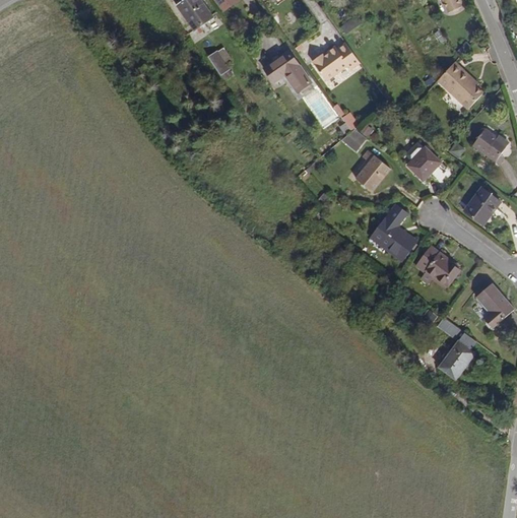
[(212,14),(202,0),(183,0),(179,3),(195,26),(212,14)]
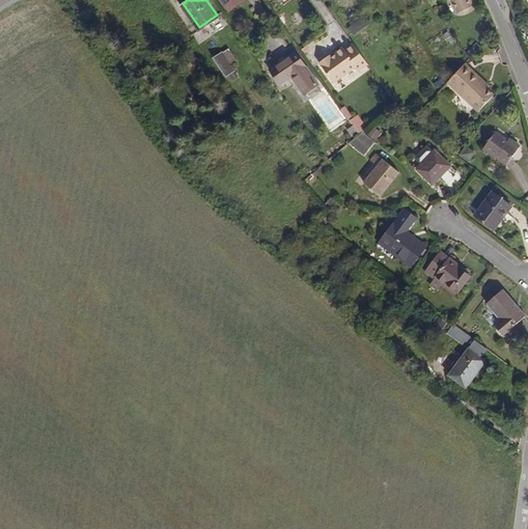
[(224,0),(232,14),(246,4),(243,0),(224,0)]
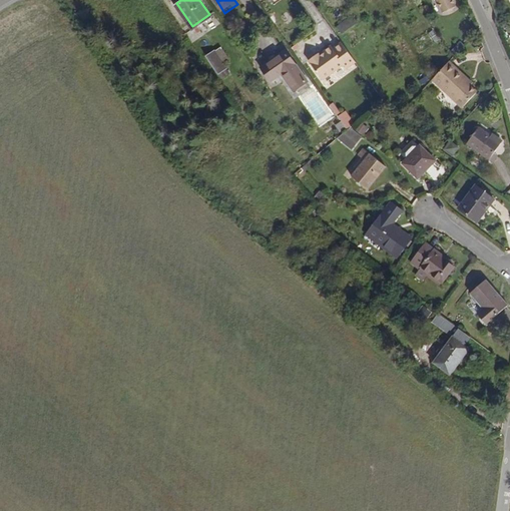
[(437,0),(444,11),(460,3),(457,0),(437,0)]
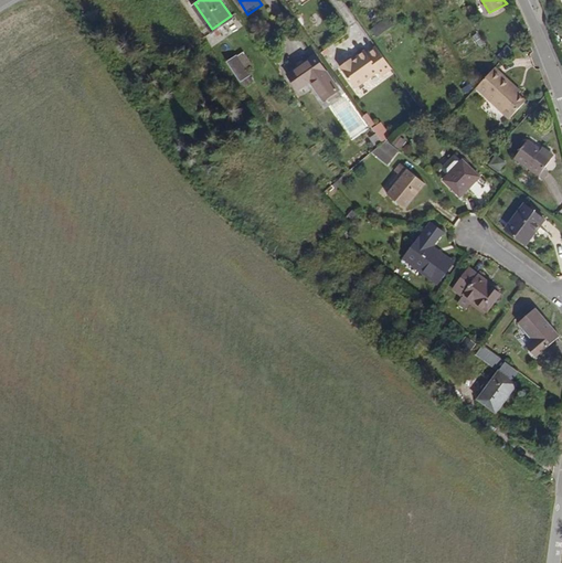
[(381,75),(391,68),(375,46),(367,52),(364,49),(356,55),(357,56),(352,60),(350,57),(339,65),(353,86),(378,71),(381,75)]
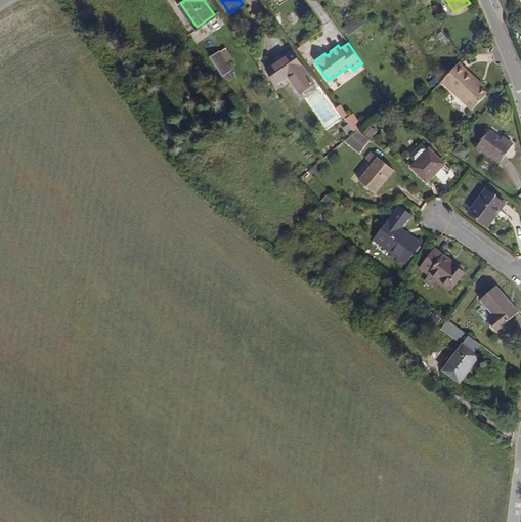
[(295,85),(307,77),(287,44),(261,60),(271,76),(284,68),(295,85)]
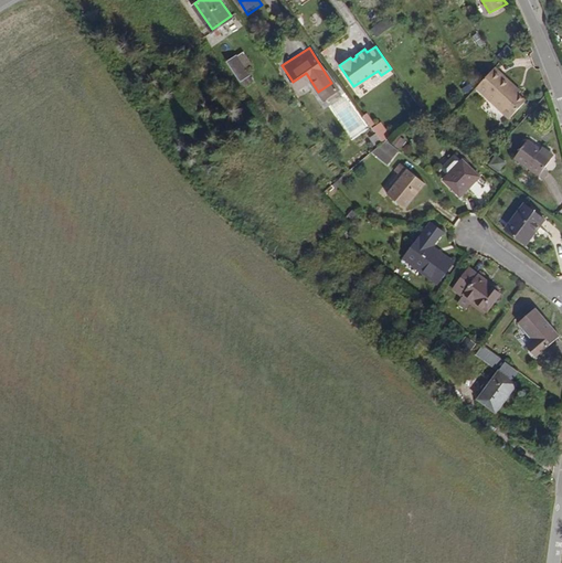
[(247,68),(254,63),(243,49),(226,60),(241,80),(244,77),(248,83),(255,80),(247,68)]
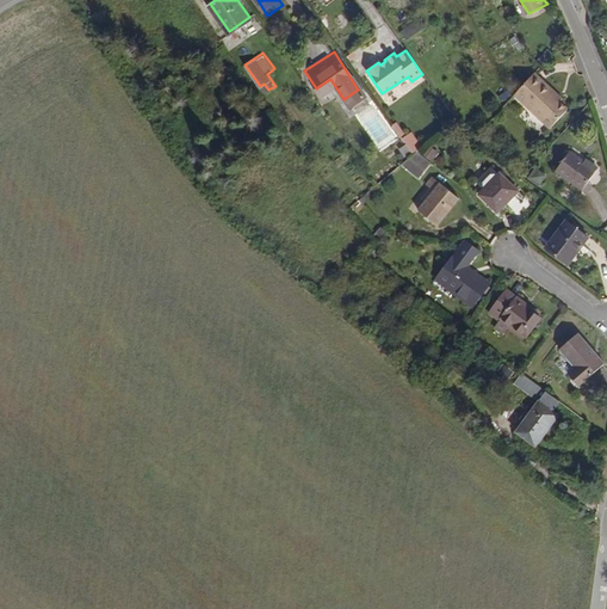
[(546,86),(549,81),(537,71),(515,93),(552,129),(571,109),(546,86)]
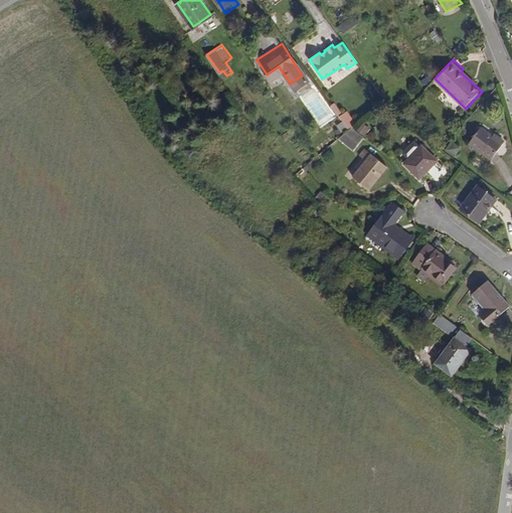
[(302,99),(317,128),(330,122),(315,93),(302,99)]
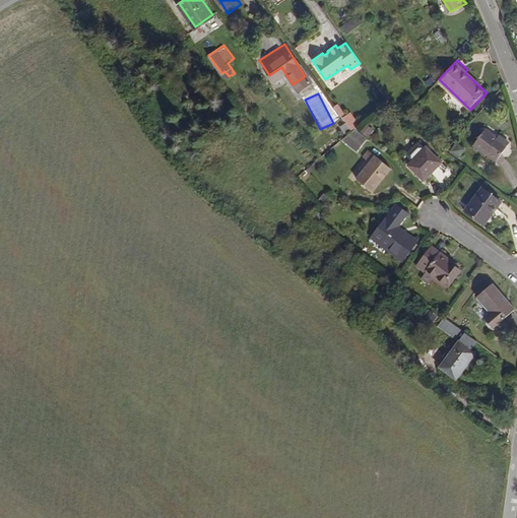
[(343,125),(339,128),(345,137),(348,133),(343,125)]
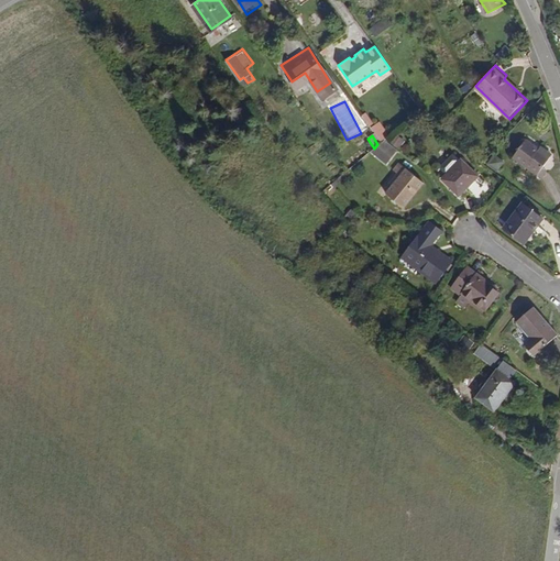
[(537,177),(549,160),(525,141),(513,160),(537,177)]
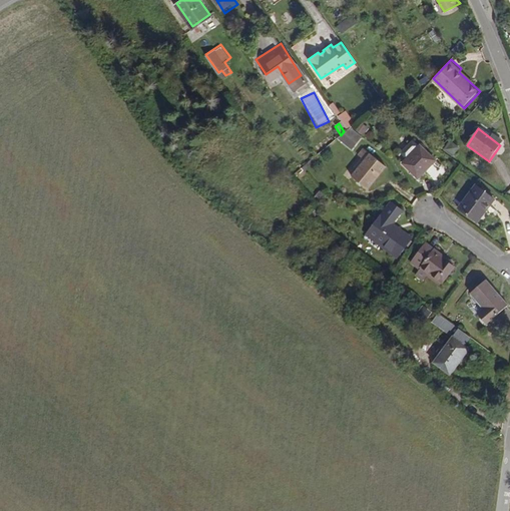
[(349,153),(358,142),(346,130),(344,131),(341,135),(334,140),(349,153)]
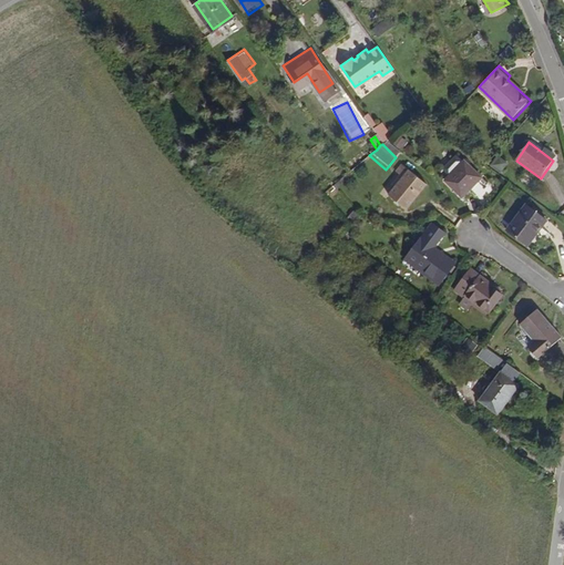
[(485,167),(498,175),(504,164),(493,156),(485,167)]
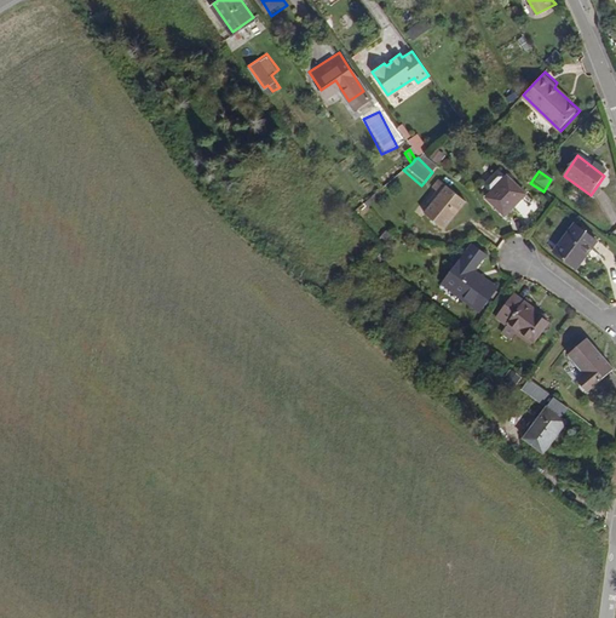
[(505,221),(524,198),(505,181),(485,202),(505,221)]
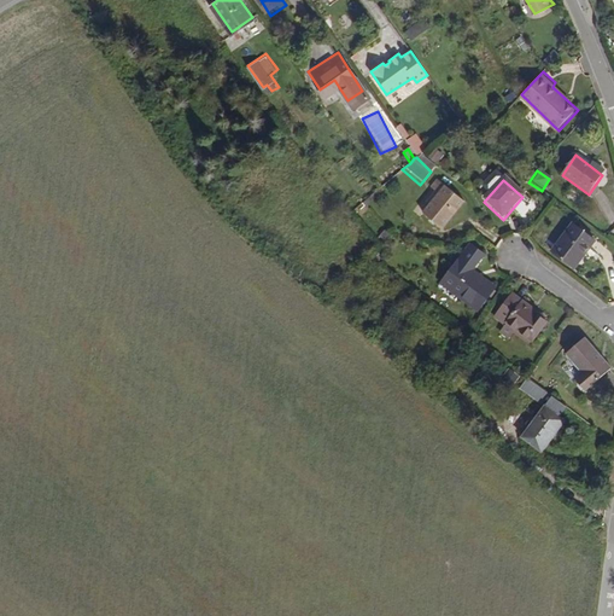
[(437,232),(460,204),(433,181),(426,191),(433,198),(419,216),(437,232)]
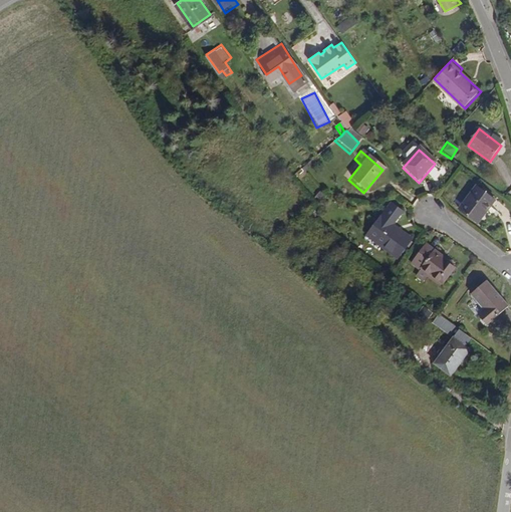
[(479,225),(495,202),(476,188),(459,212),(479,225)]
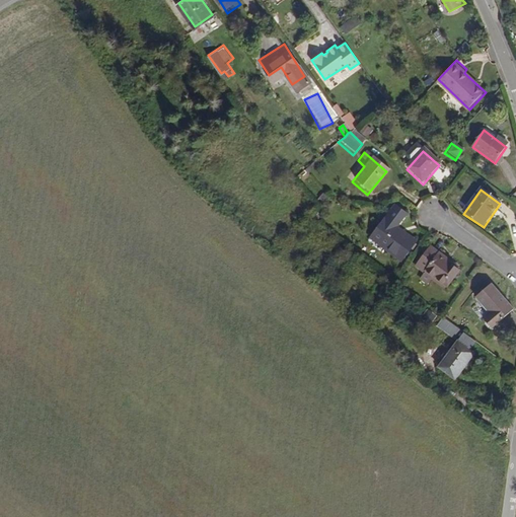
[(389,228),(400,213),(389,206),(366,239),(373,243),(375,240),(385,246),(383,250),(398,261),(412,241),(399,233),(398,234),(389,228)]
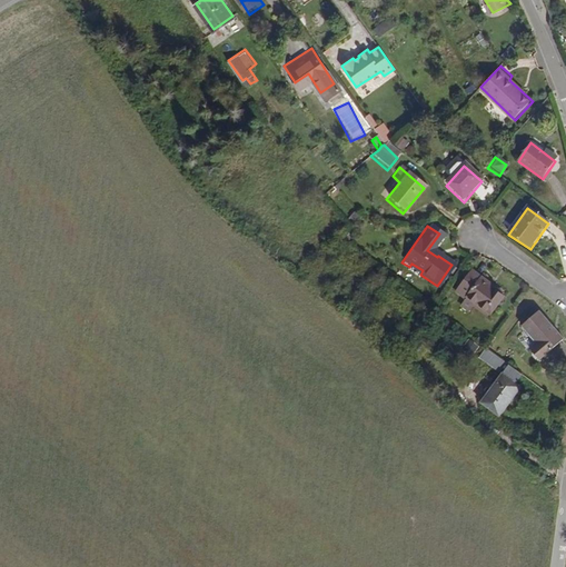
[(409,267),(420,275),(423,270),(411,264),(409,267)]
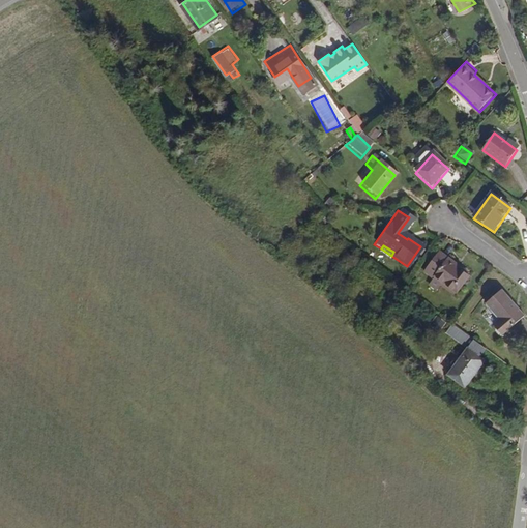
[(454,267),(455,264),(436,252),(423,269),(434,277),(435,275),(440,281),(439,283),(454,293),(466,276),(454,267)]
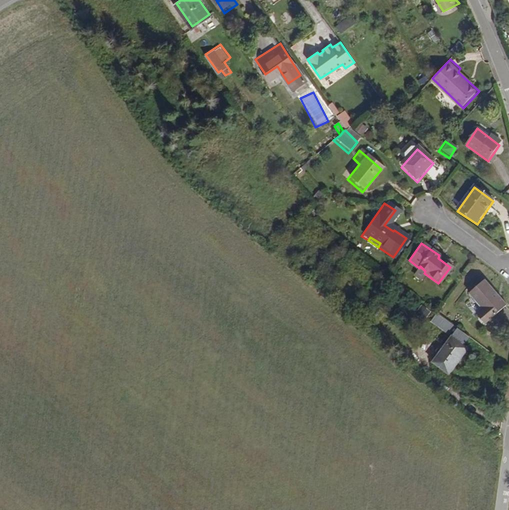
[(406,265),(415,272),(419,268),(409,260),(406,265)]
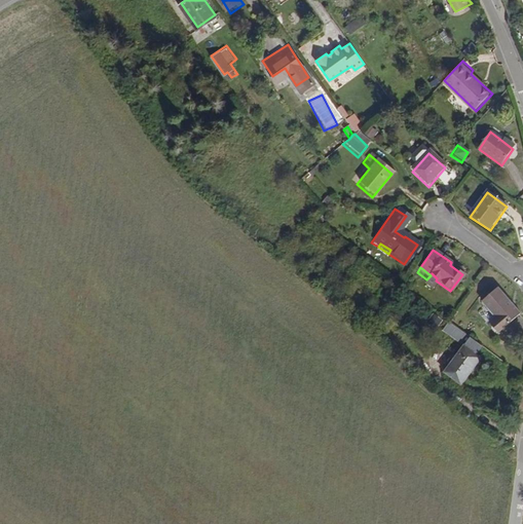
[(495,332),(517,313),(495,286),(479,299),(492,316),(487,322),(495,332)]
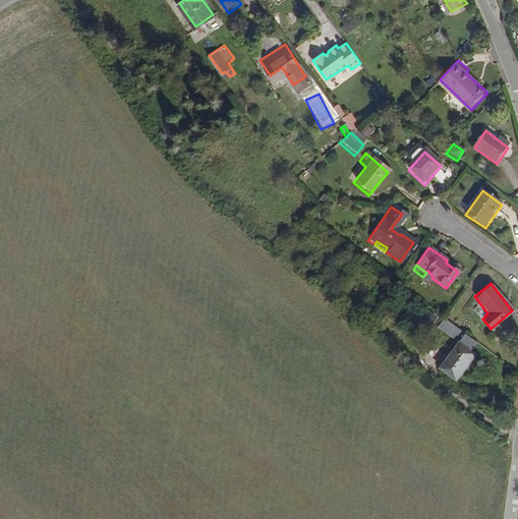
[(452,341),(459,333),(442,320),(436,329),(452,341)]
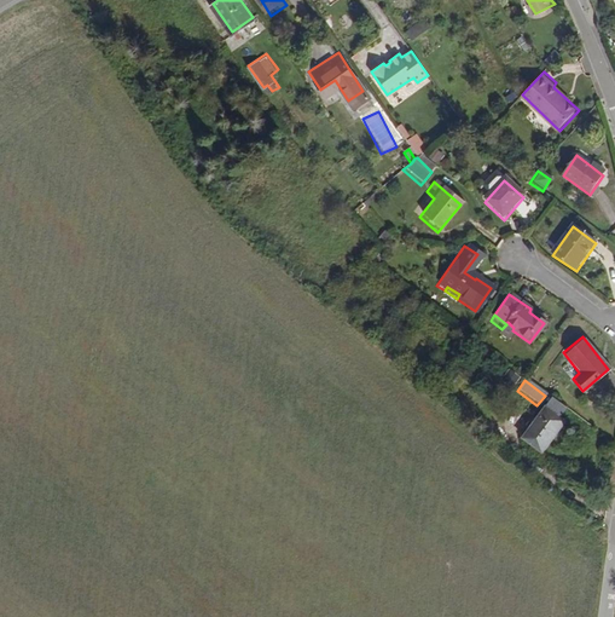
[(563,407),(547,395),(529,419),(551,436),(562,421),(556,416),(563,407)]
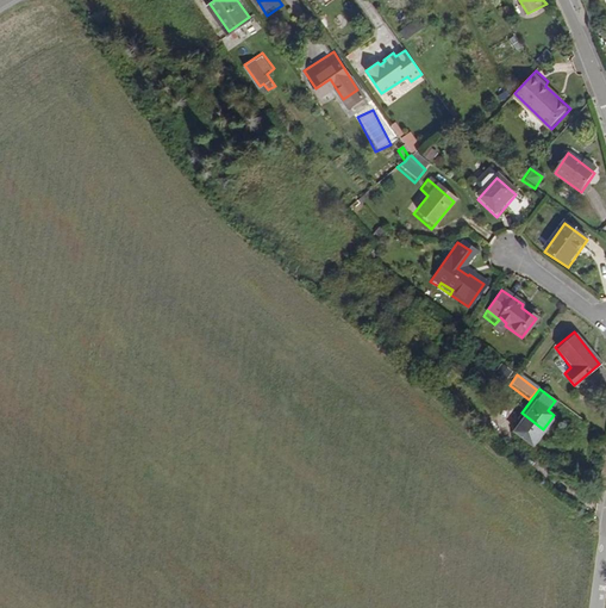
[(530,445),(543,429),(522,413),(508,430),(530,445)]
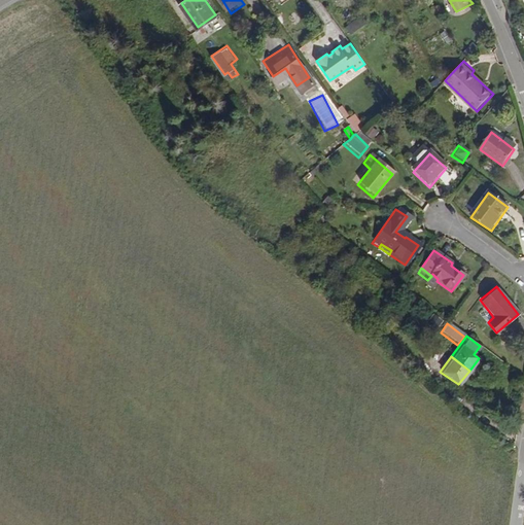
All buildings are outlined.
